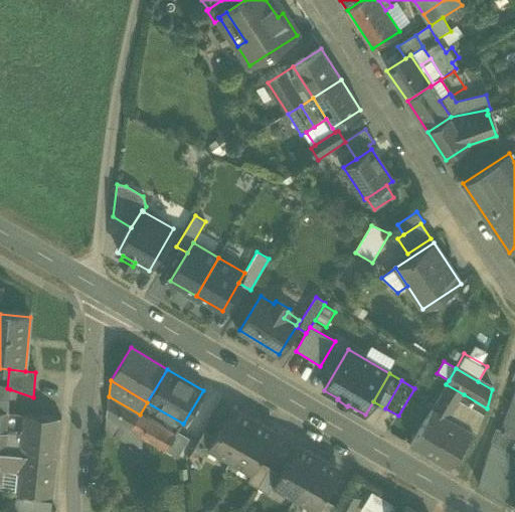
[(460,401),(464,394),(446,384),(432,409),(449,419),(460,401)]
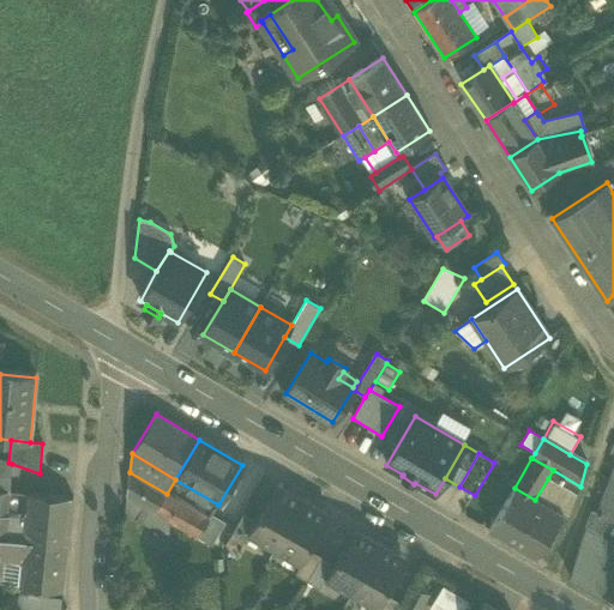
[(0,477),(11,479),(12,464),(0,459),(0,477)]
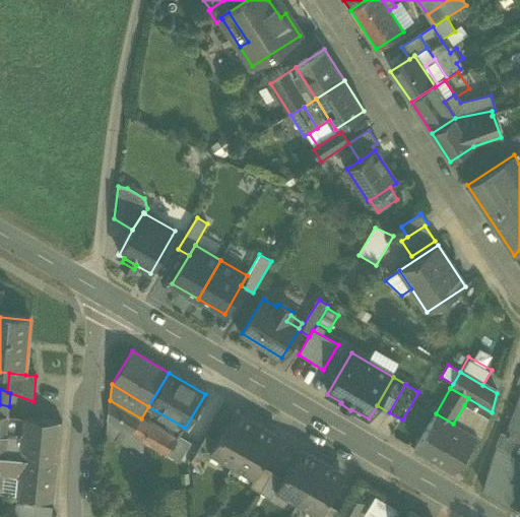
[(519,396),(500,451),(509,458),(516,442),(519,443),(519,396)]
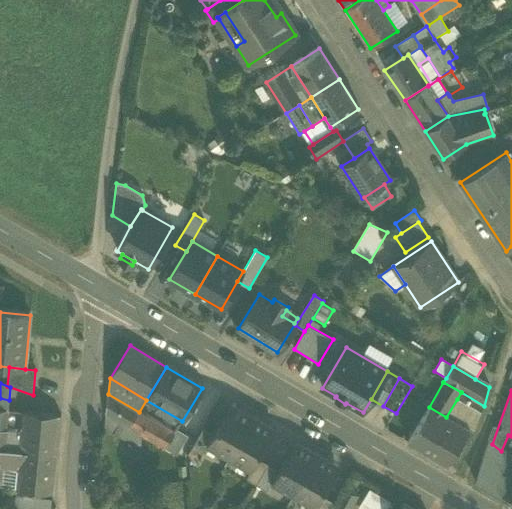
[(106,416),(129,429),(139,412),(108,394),(106,416)]
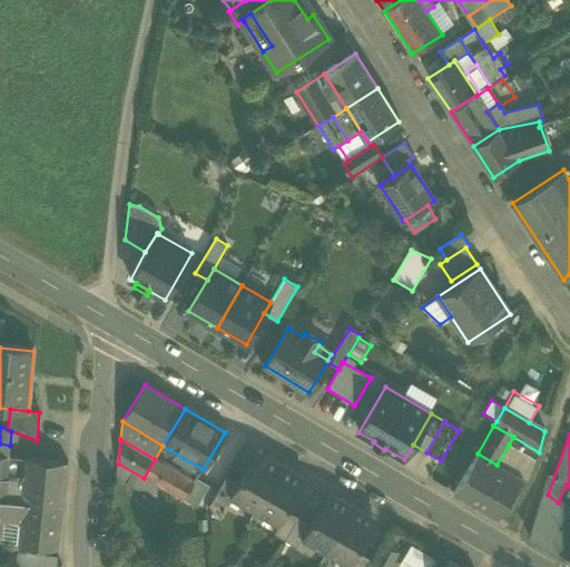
[(0,458),(9,459),(10,446),(0,443),(0,458)]
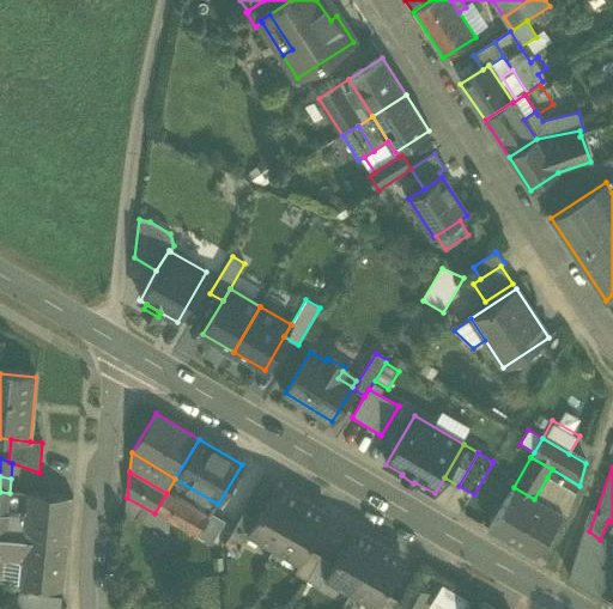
[(576,494),(547,477),(534,499),(562,516),(569,519),(576,494)]
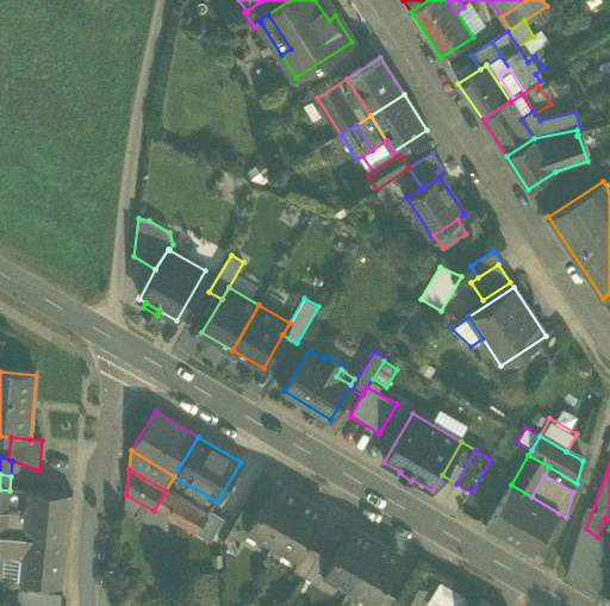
[(486,528),(534,556),(559,513),(531,497),(511,485),(486,528)]
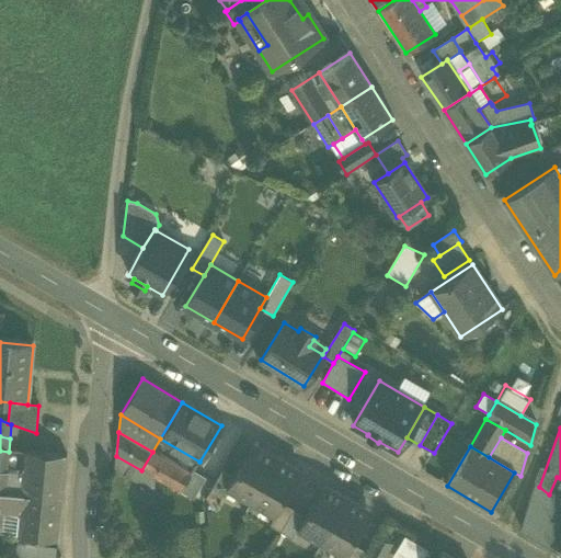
[(227,490),(251,504),(277,457),(260,447),(252,462),(245,457),(232,479),(227,490)]
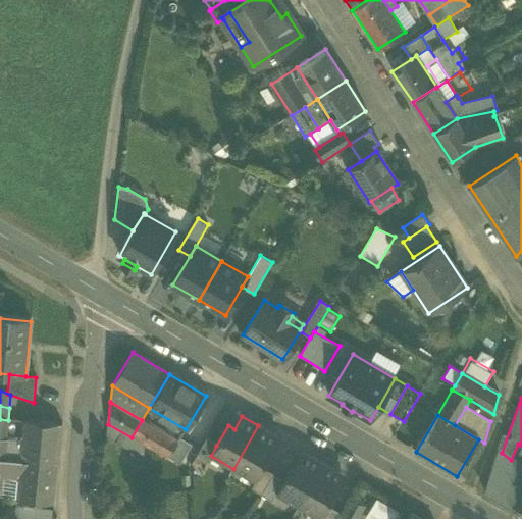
[(178,442),(142,420),(132,437),(145,446),(168,459),(178,442)]
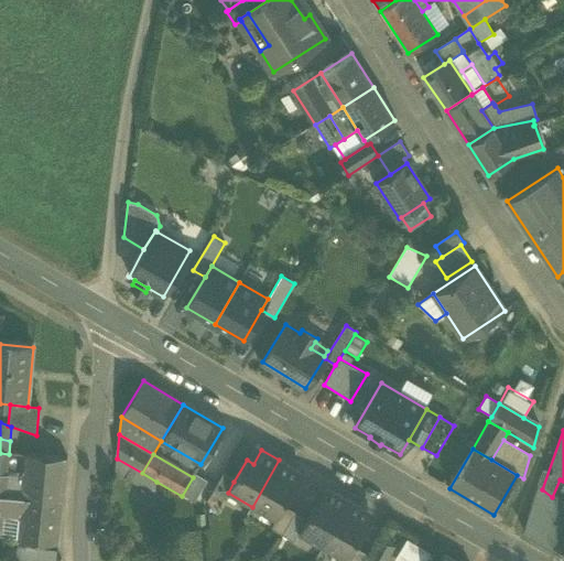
[(24,477),(22,498),(63,503),(67,460),(26,456),(24,477)]
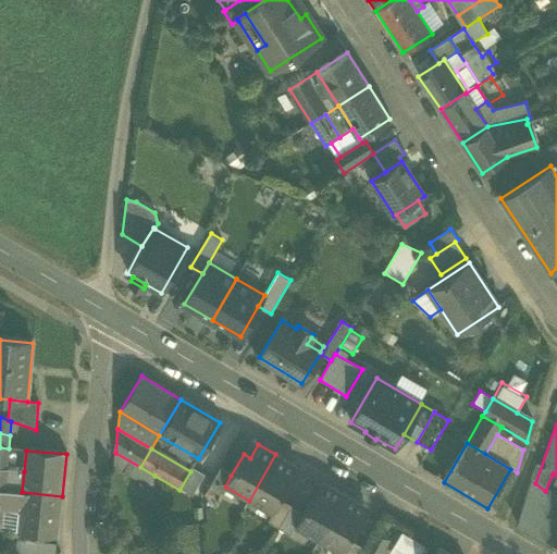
[(155,490),(155,476),(140,467),(115,453),(115,463),(119,465),(116,468),(155,490)]
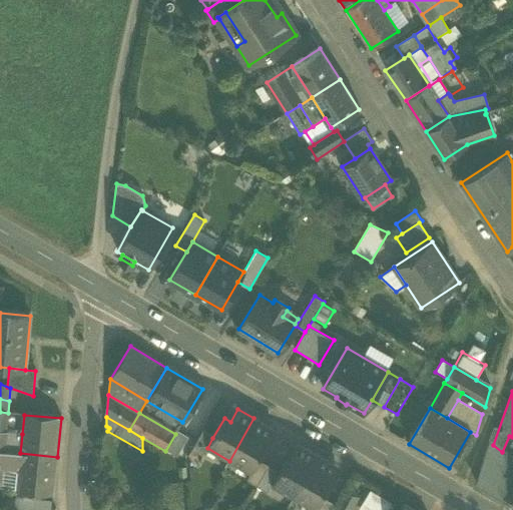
[(270,428),(253,418),(229,461),(250,473),(259,460),(269,444),(263,440),(270,428)]
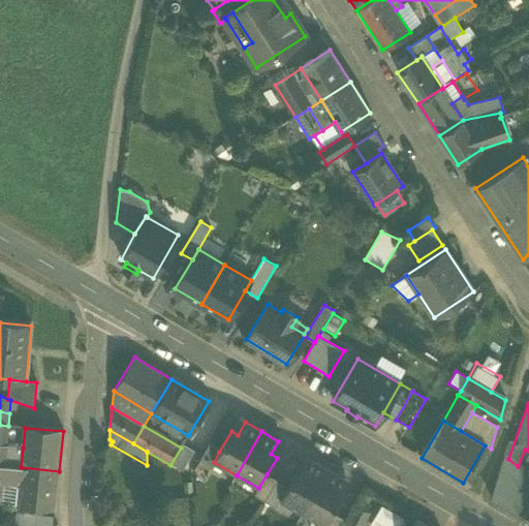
[(23,447),(6,445),(4,466),(21,467),(23,447)]
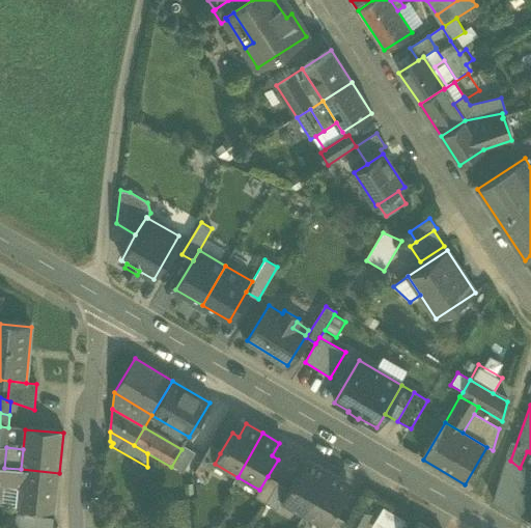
[(171,467),(183,473),(194,453),(184,447),(182,449),(171,467)]
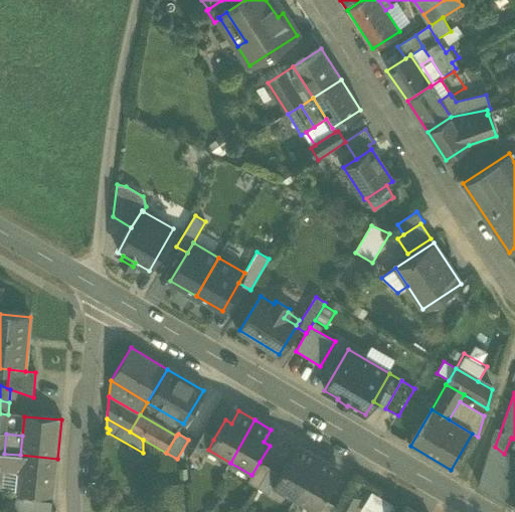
[(189,459),(199,465),(203,458),(208,450),(213,440),(203,434),(189,459)]
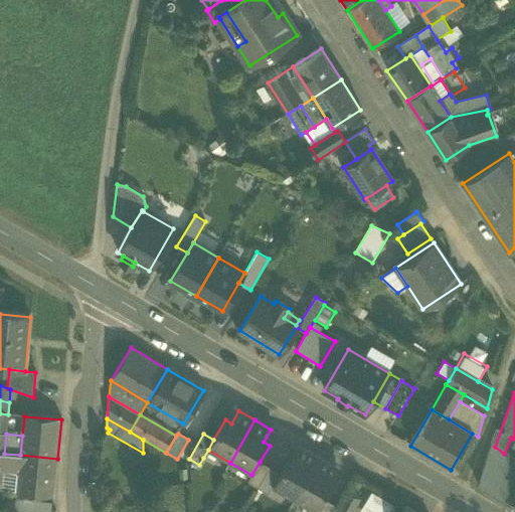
[(478,486),(514,507),(514,462),(514,460),(504,454),(495,447),(491,445),(478,486)]
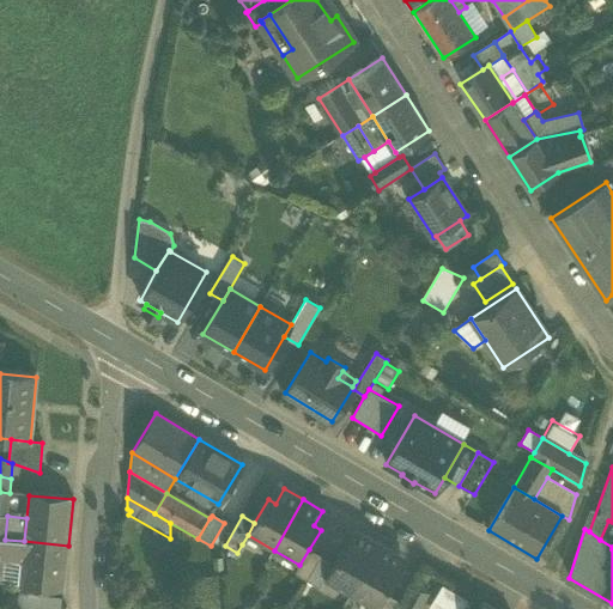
[(325,579),(351,595),(380,544),(362,533),(352,548),(345,544),(334,564),(325,579)]
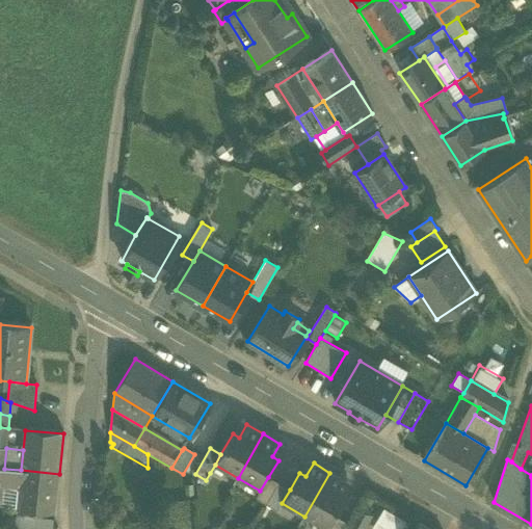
[(21,470),(4,469),(2,487),(19,488),(21,470)]
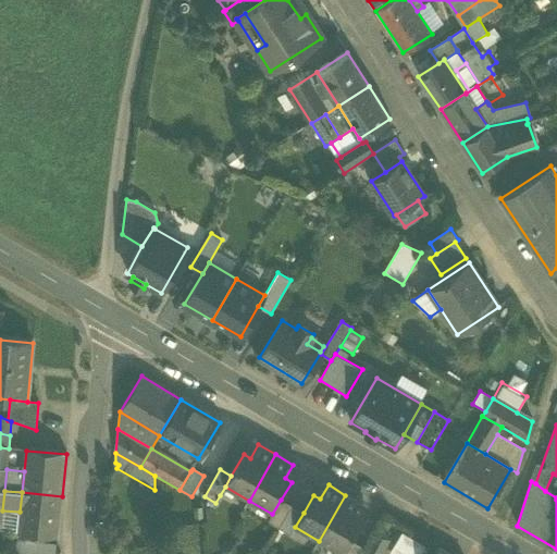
[(58,539),(62,496),(22,492),(20,512),(19,533),(17,534),(58,539)]
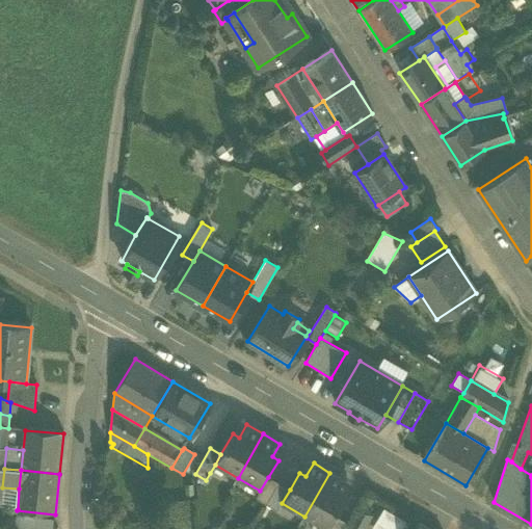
[(346,482),(329,473),(304,517),(324,528),(328,528),(335,517),(345,499),(339,496),(346,482)]
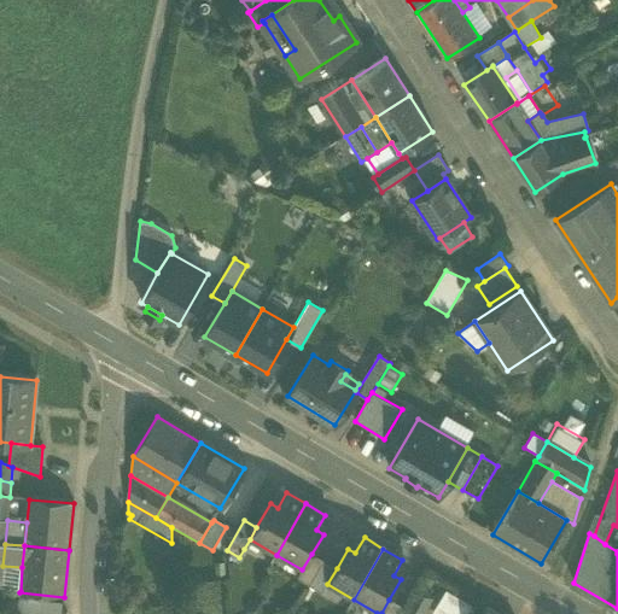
[(297,579),(309,586),(324,561),(312,554),(302,569),(297,579)]
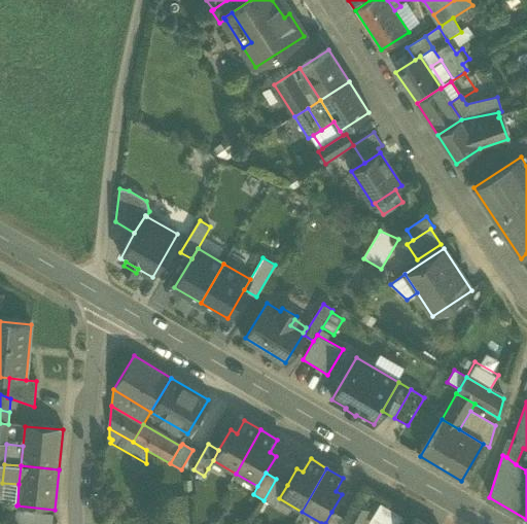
[(287,485),(276,479),(264,500),(275,507),(279,498),(287,485)]
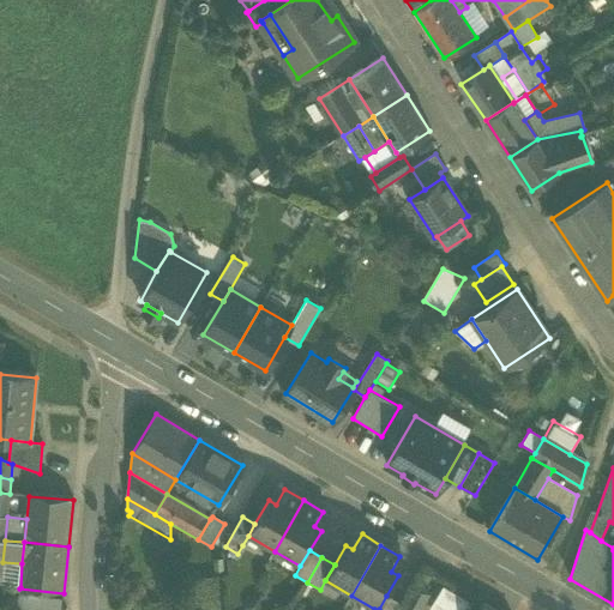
[(2,562),(1,585),(20,587),(22,563),(2,562)]
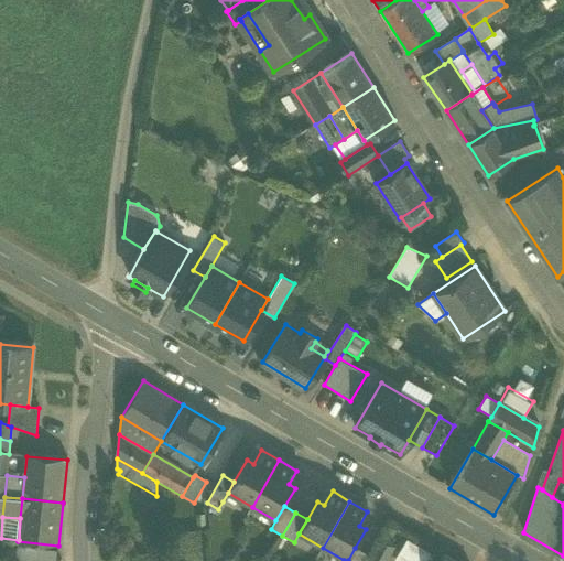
[(380,540),(368,560),(387,560),(394,549),(380,540)]
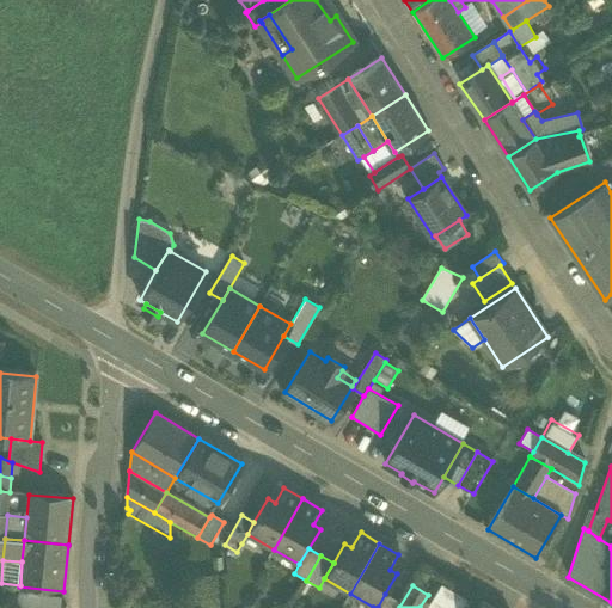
[(466,607),(467,606),(442,591),(432,607),(466,607)]
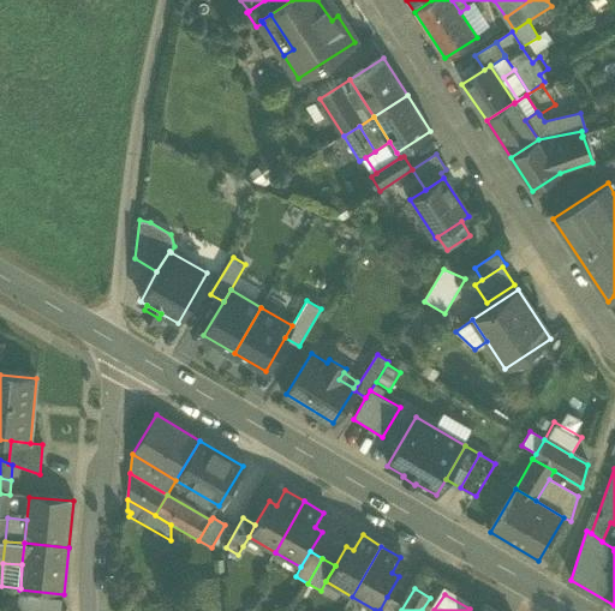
[(41,610),(43,599),(19,597),(17,610),(41,610)]
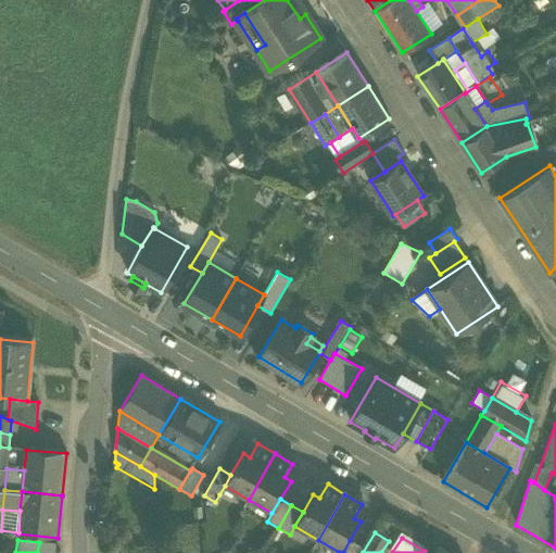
[(357,552),(361,547),(350,540),(343,552),(357,552)]
